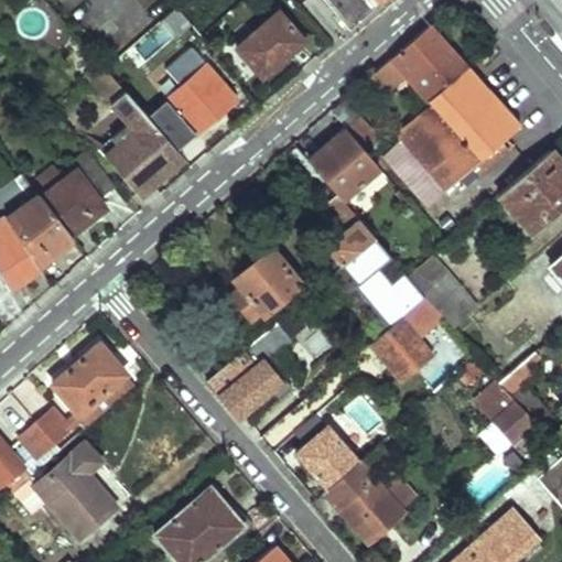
[(327,0),(350,25),(379,0),(327,0)]
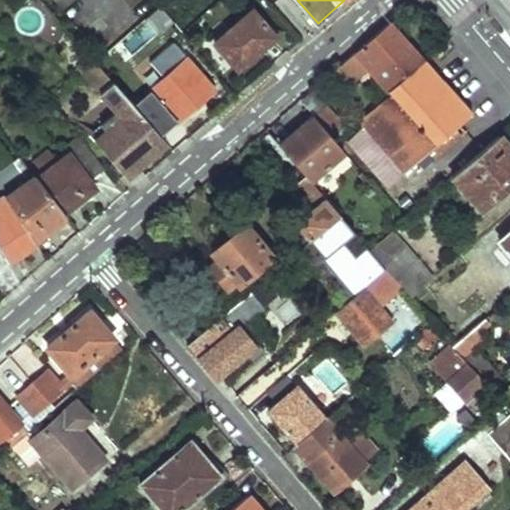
[(273,35),(250,9),(212,42),(236,67),(273,35)]
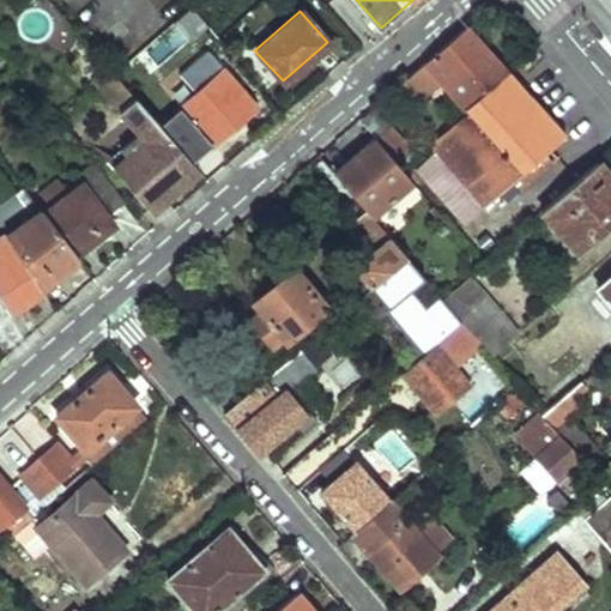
[(470,25),(400,85),(417,106),(440,86),(465,116),(513,74),(470,25)]
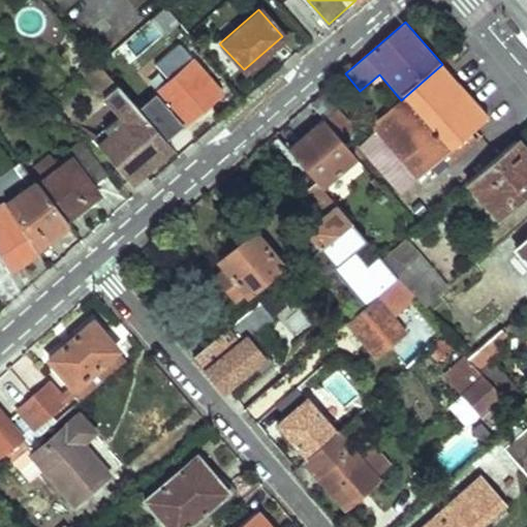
[(220,91),(179,44),(157,63),(167,74),(174,69),(177,73),(155,94),(183,125),(220,91)]
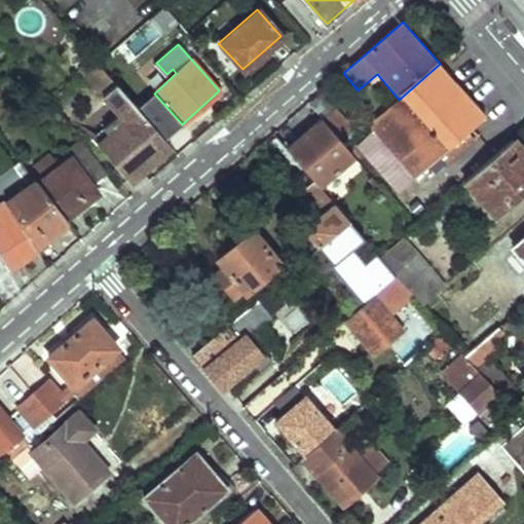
[(99,63),(92,58),(80,69),(125,119),(99,144),(131,182),(172,146),(133,102),(113,80),(99,63)]
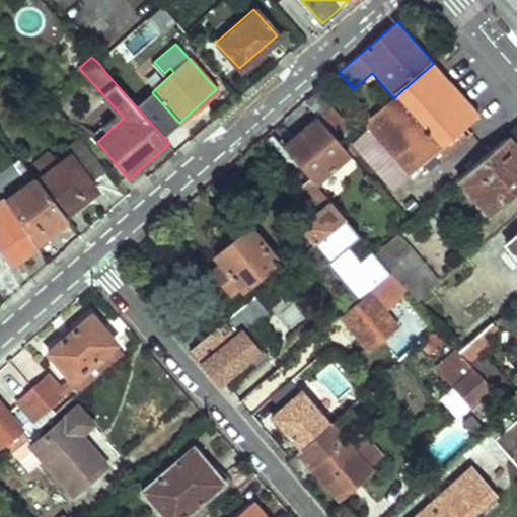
[(434,155),(461,132),(479,116),(434,63),(393,98),(362,126),(408,178),(434,155)]
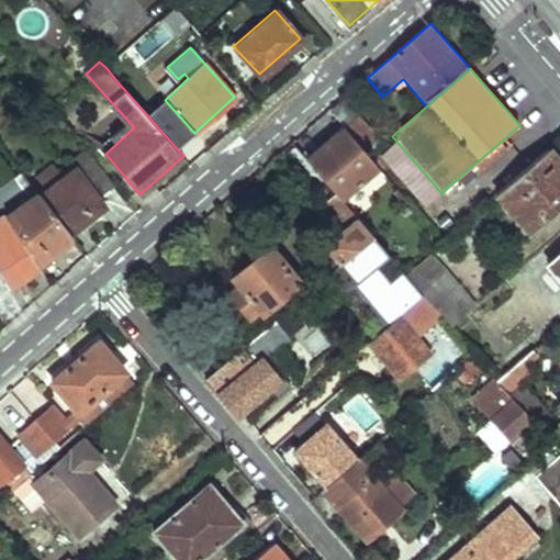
[(121,86),(142,109),(157,94),(136,73),(121,86)]
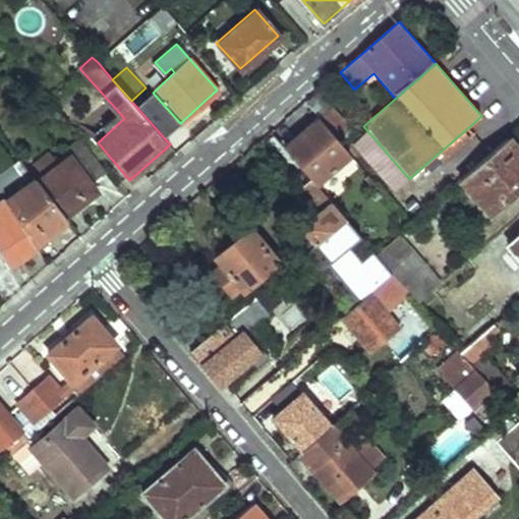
[(321,119),(338,138),(350,128),(334,109),(321,119)]
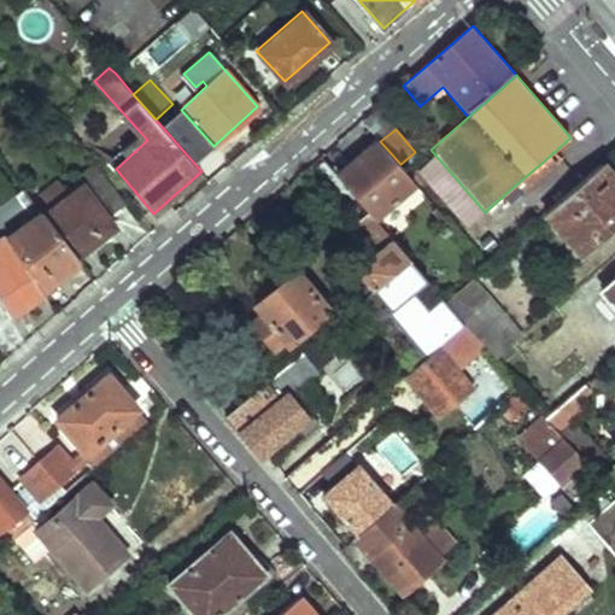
[(379,139),(338,174),(375,217),(416,183),(403,168),(400,164),(380,141),(379,139)]
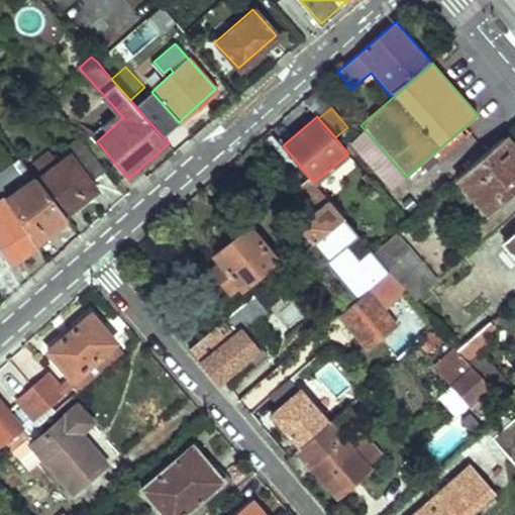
[(459,131),(432,155),(439,164),(467,139),(459,131)]
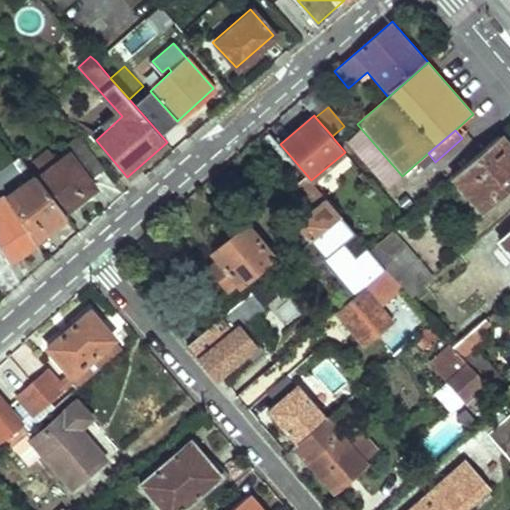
[(450,180),(480,215),(509,188),(509,142),(502,134),(450,180)]
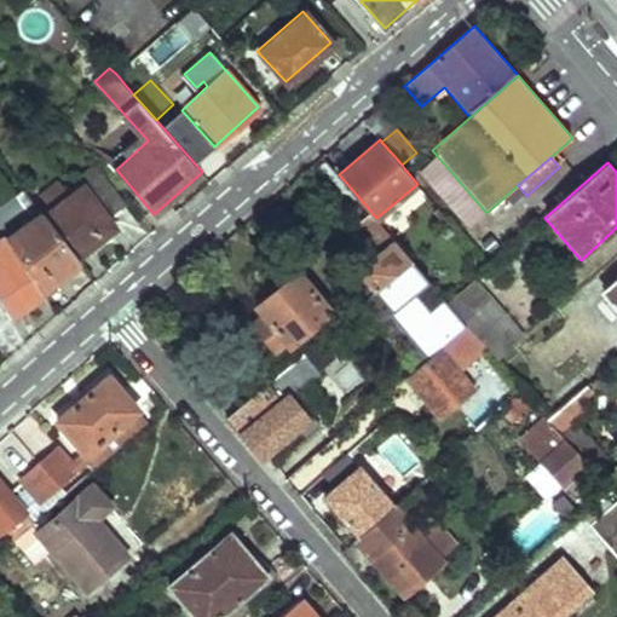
[(84,182),(110,218),(126,206),(94,165),(80,176),(84,182)]
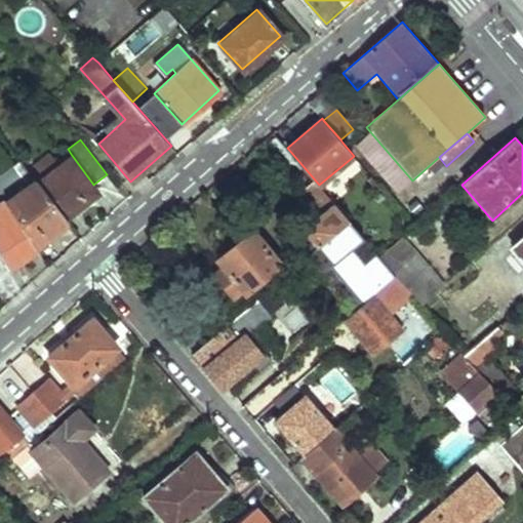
[(36,180),(67,222),(102,195),(93,185),(71,154),(36,180)]
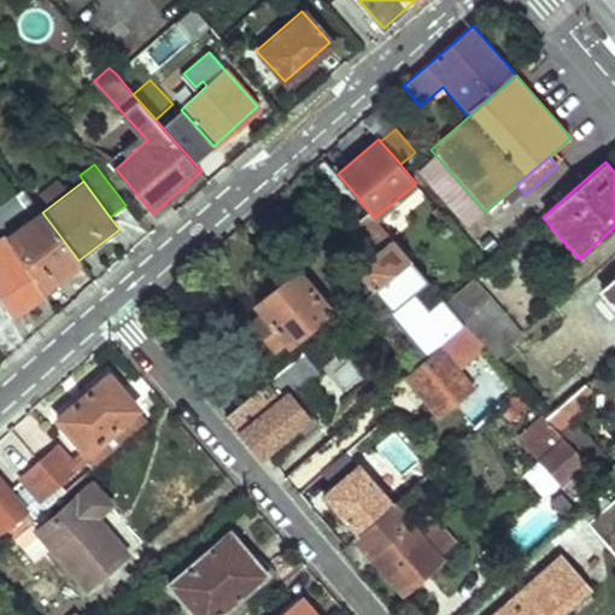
[(42,212),(40,209),(36,211),(22,191),(0,205),(0,232),(44,293),(81,264),(78,261),(42,212)]
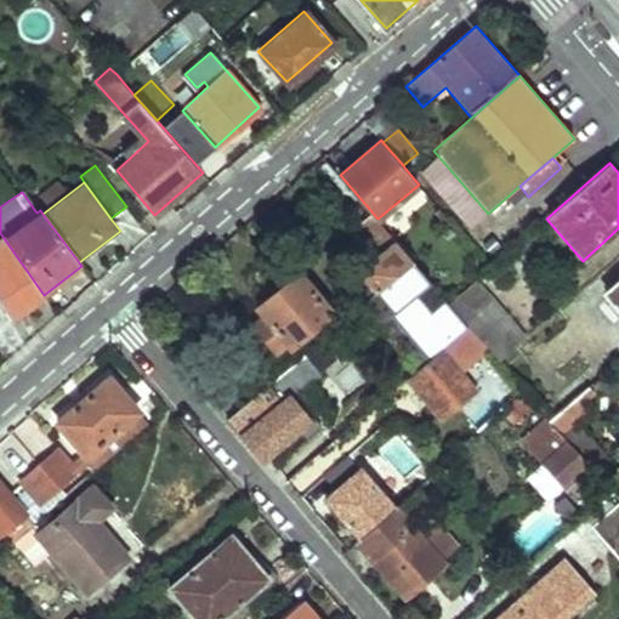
[(0,301),(13,322),(46,301),(44,295),(0,233),(0,301)]
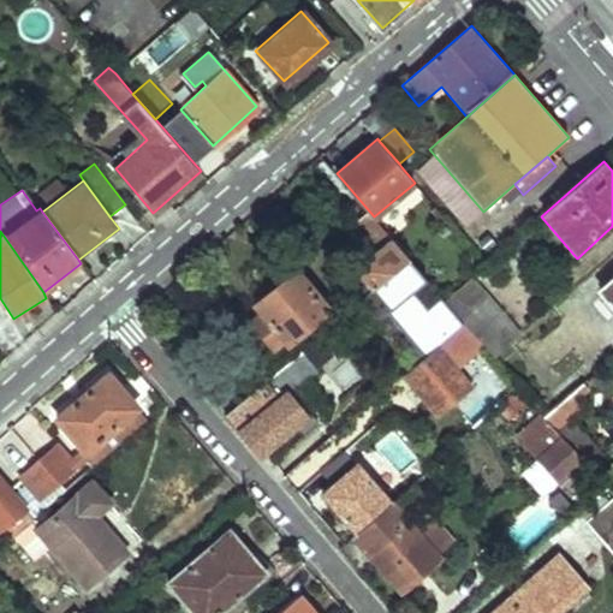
[(391,238),(352,271),(370,292),(408,261),(409,260),(391,238)]
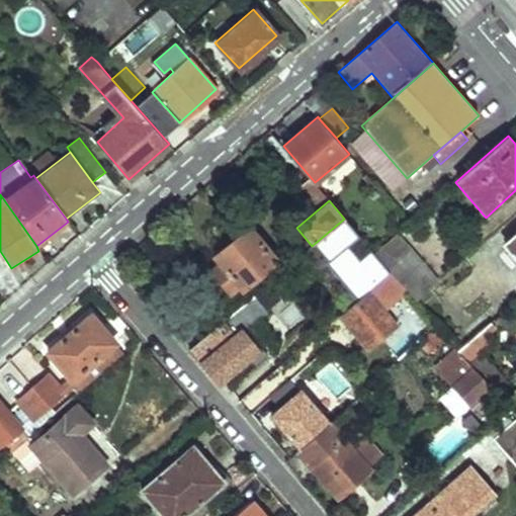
[(324,265),(356,303),(369,291),(390,274),(373,255),(370,252),(359,262),(346,248),(358,238),(343,220),(312,246),(298,257),(313,274),(324,265)]
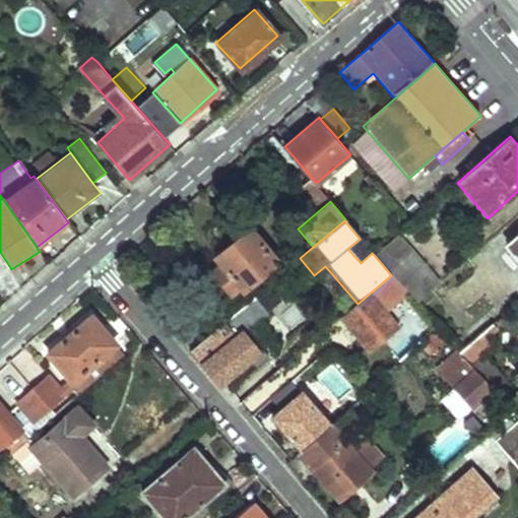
[(212,269),(233,293),(241,285),(245,288),(279,260),(251,228),(217,257),(221,262),(212,269)]
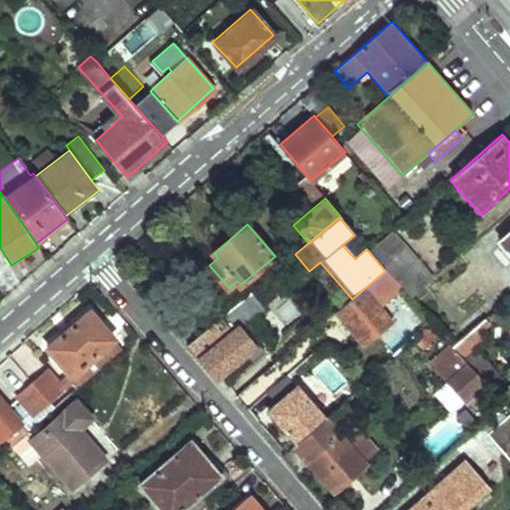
[(509,231),(500,240),(509,251),(509,231)]
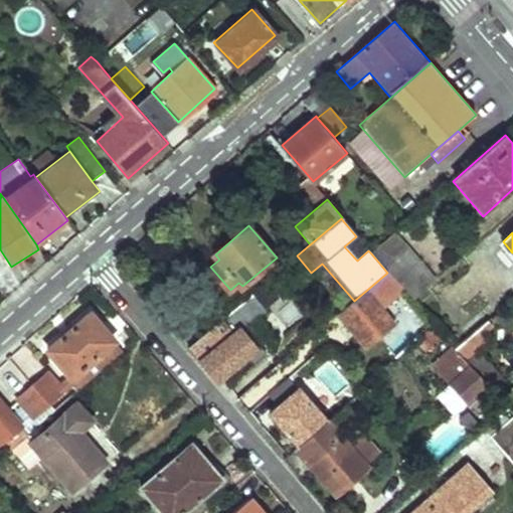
[(435,282),(394,234),(371,253),(387,273),(398,286),(411,301),(435,282)]
